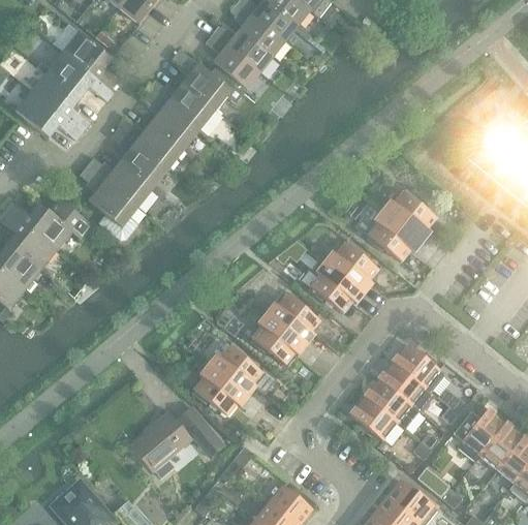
[(124,0),(120,6),(140,23),(157,0),(124,0)]
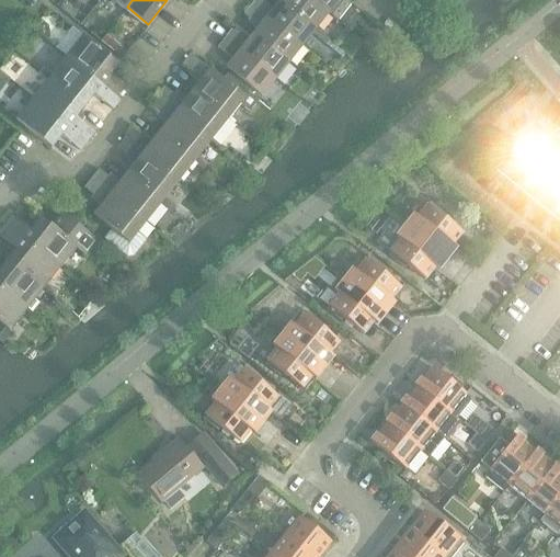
[(253,0),(252,2),(303,43),(313,30),(316,26),(283,0),(278,0),(274,6),(266,0),(253,0)]
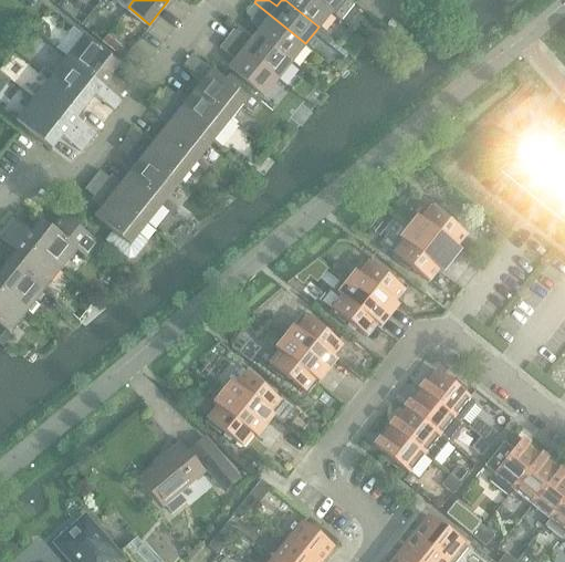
[(285,0),(318,27),(321,23),(332,10),(318,0),(285,0)]
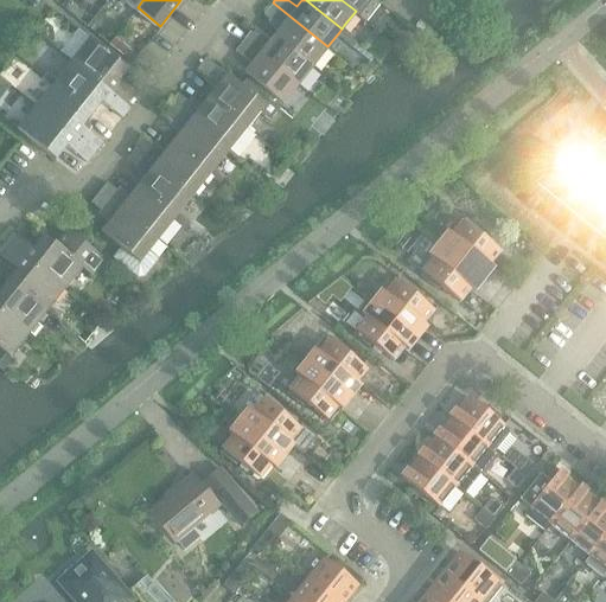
[(342,0),(356,11),(365,18),(380,0),(342,0)]
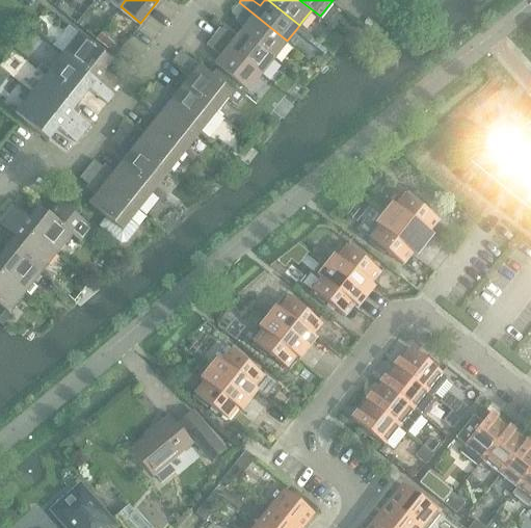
[(246,22),(241,29),(274,56),(287,41),(239,2),(232,10),(246,22)]
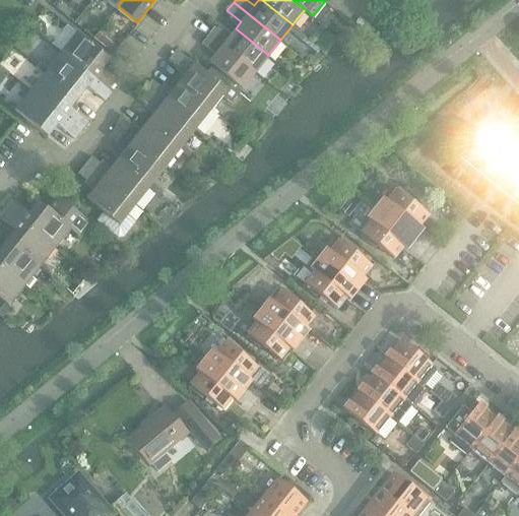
[(295,21),(293,24),(301,30),(303,27),(295,21)]
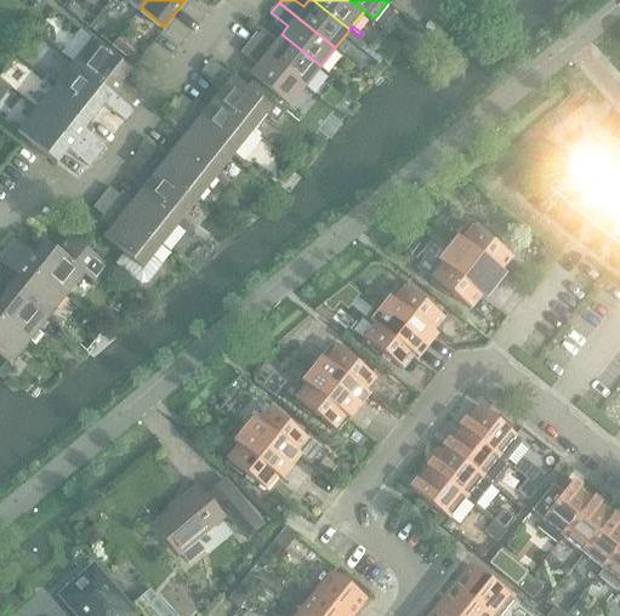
[(257,29),(250,39),(306,84),(320,66),(282,34),(274,43),(257,29)]
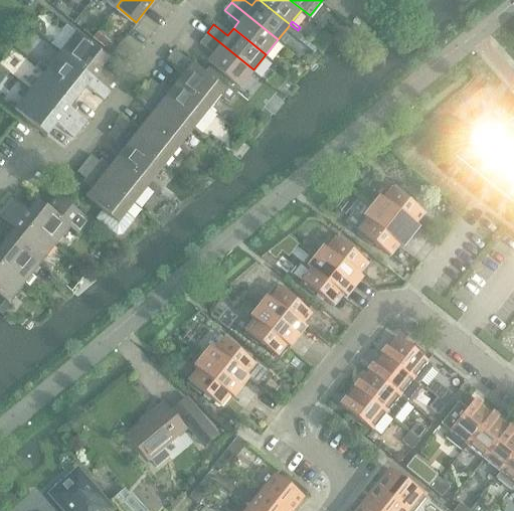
[(290,24),(288,27),(300,38),(303,34),(298,30),(290,24)]
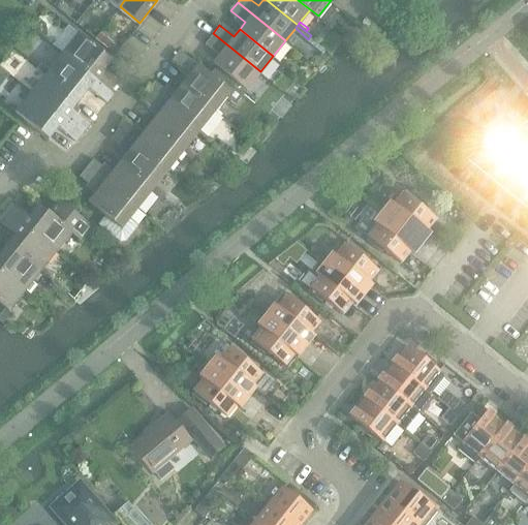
[(80,30),(63,51),(114,91),(121,83),(103,68),(113,57),(80,30)]
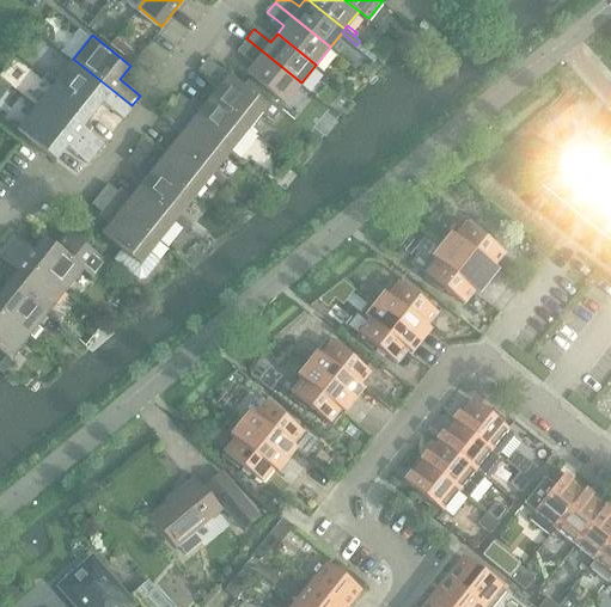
[(117,35),(112,41),(126,51),(130,46),(117,35)]
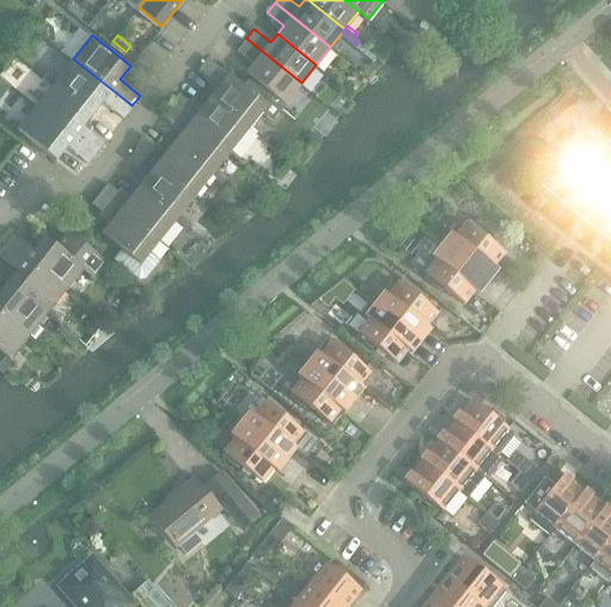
[(250,73),(246,78),(282,106),(301,83),(246,38),(238,48),(256,61),(248,71),(250,73)]
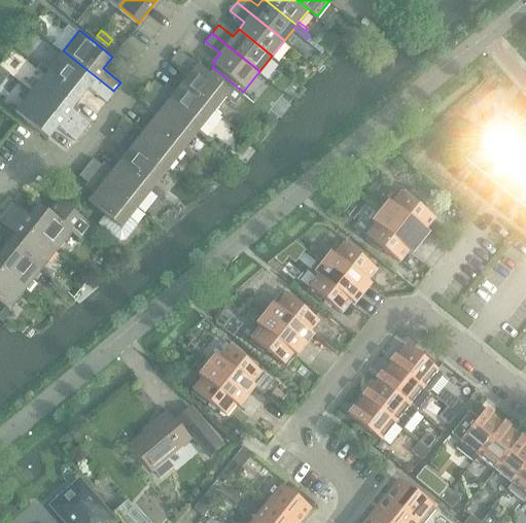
[(236,101),(243,92),(212,67),(209,71),(179,47),(172,57),(189,71),(181,82),(215,109),(226,94),(236,101)]
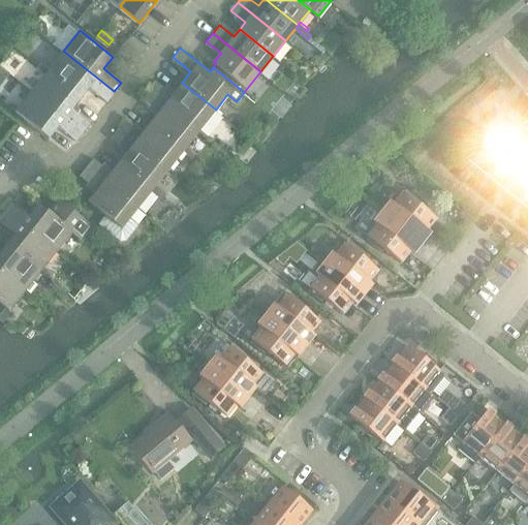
[(107,100),(114,91),(63,51),(50,67),(48,70),(81,96),(90,86),(107,100)]
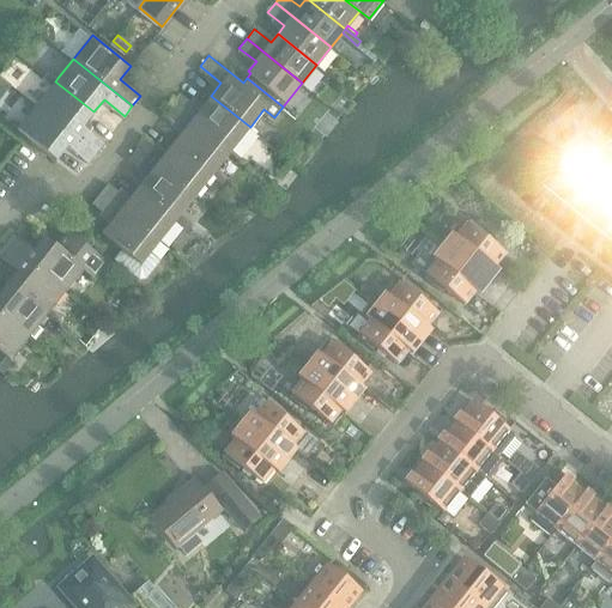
[(48,71),(46,73),(55,81),(58,78),(48,71)]
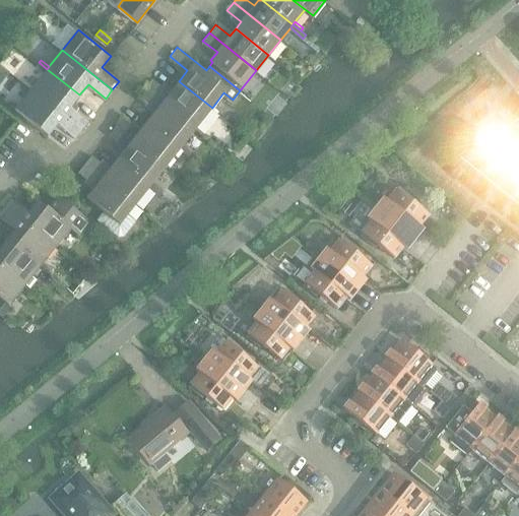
[(39,62),(37,65),(45,71),(47,69),(39,62)]
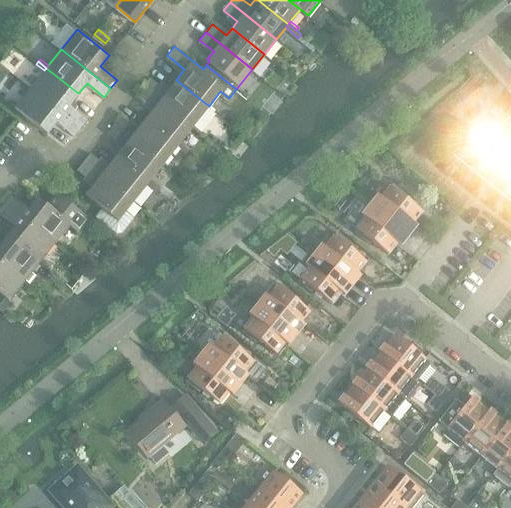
[(70,104),(78,93),(46,68),(44,70),(31,86),(81,126),(87,118),(70,104)]
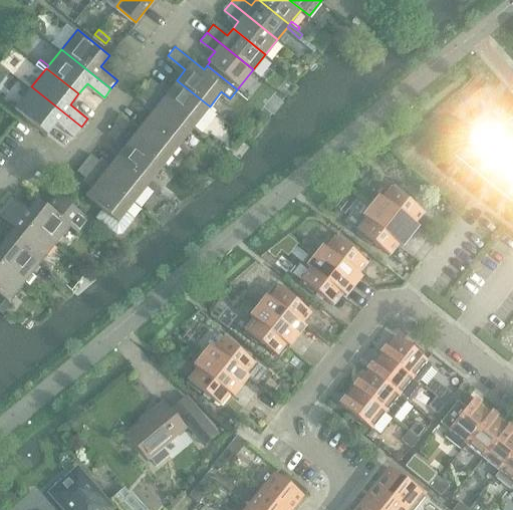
[(217,111),(210,106),(177,80),(169,90),(152,76),(145,85),(195,125),(202,131),(217,111)]
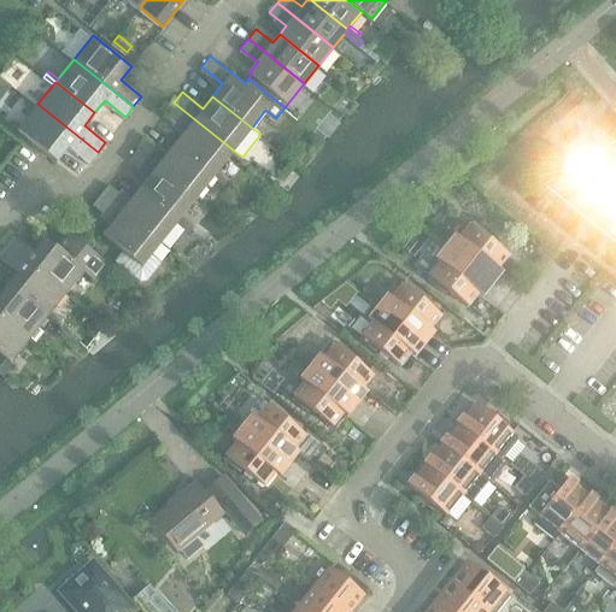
[(218,170),(234,151),(174,103),(165,112),(187,129),(176,141),(216,172),(218,170)]
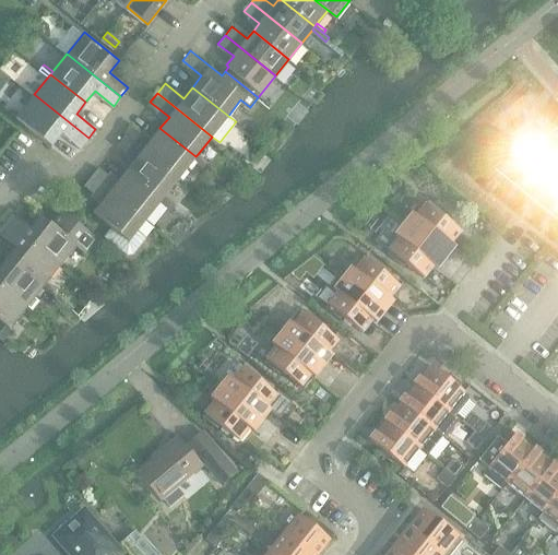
[(81,146),(88,138),(34,94),(18,116),(52,144),(62,132),(81,146)]
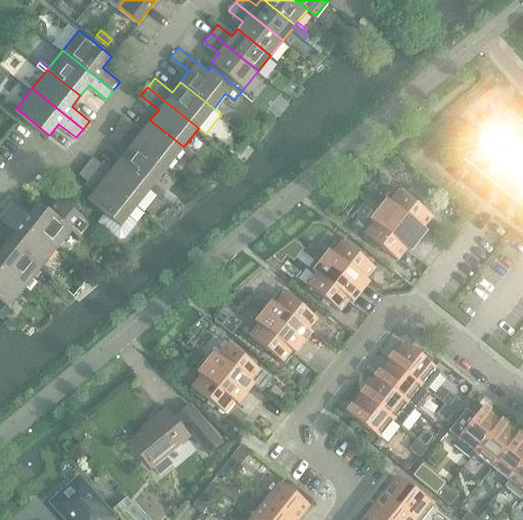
[(181,149),(183,146),(149,120),(141,130),(124,117),(117,125),(168,166),(181,149)]
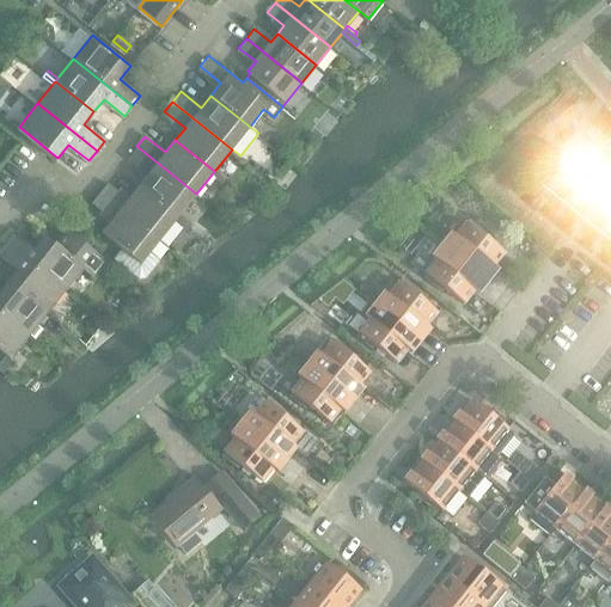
[(600,140),(582,161),(591,169),(609,146),(600,140)]
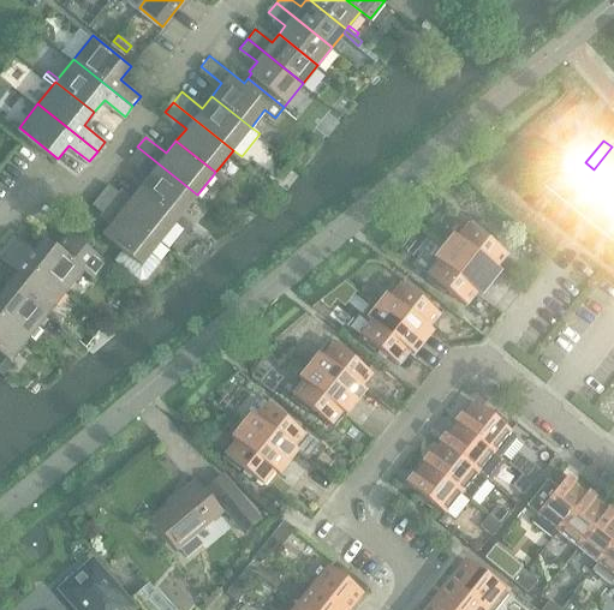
[(183,213),(197,195),(137,147),(129,157),(150,173),(141,186),(179,217),(183,213)]
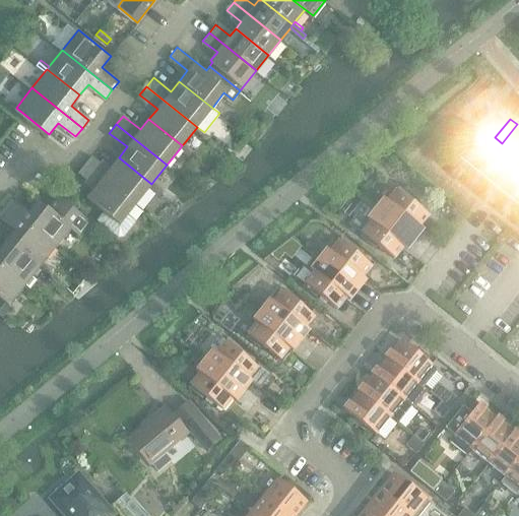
[(518,155),(502,143),(495,137),(481,127),(458,155),(518,203),(518,155)]
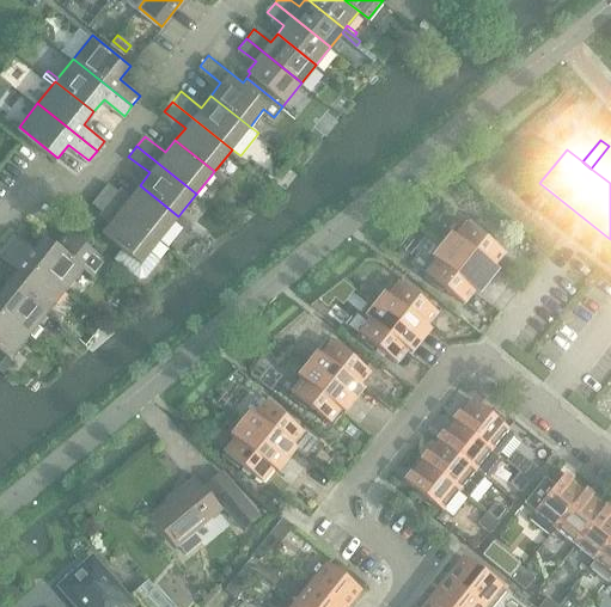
[(217,169),(214,171),(224,179),(226,177),(217,169)]
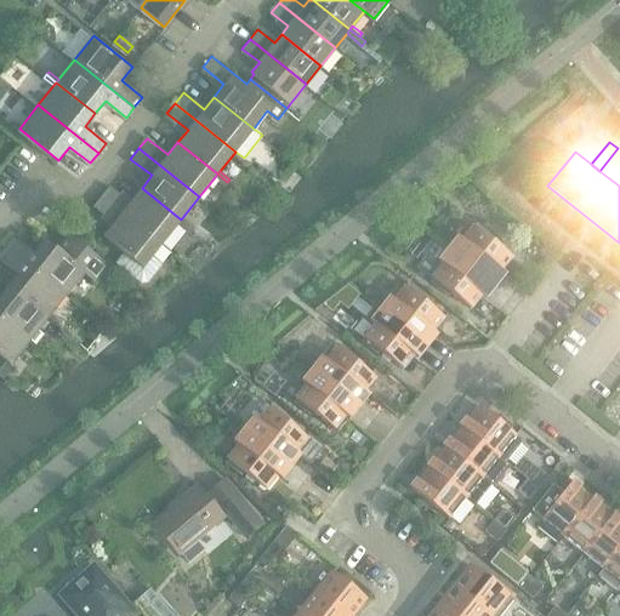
[(217,174),(215,177),(225,186),(227,182),(217,174)]
